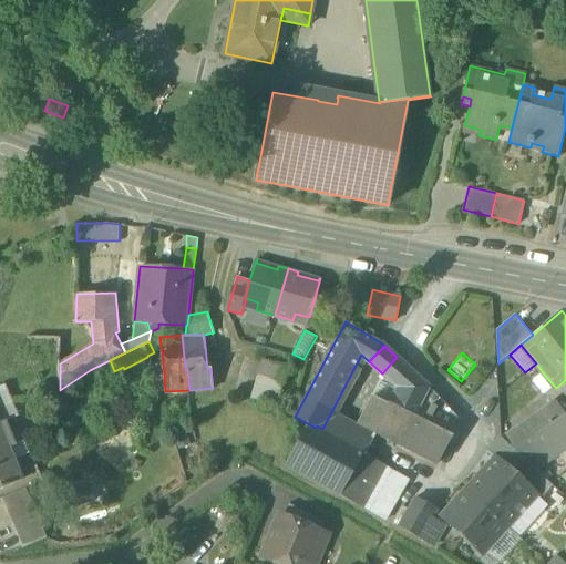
[(377,433),(401,447),(430,388),(397,357),(382,373),(383,375),(397,387),(374,432),(377,433)]
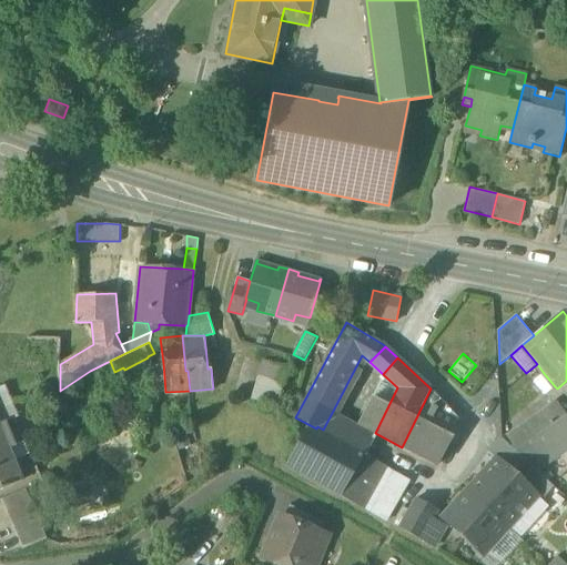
[(259,374),(284,382),(289,367),(263,360),(259,374)]
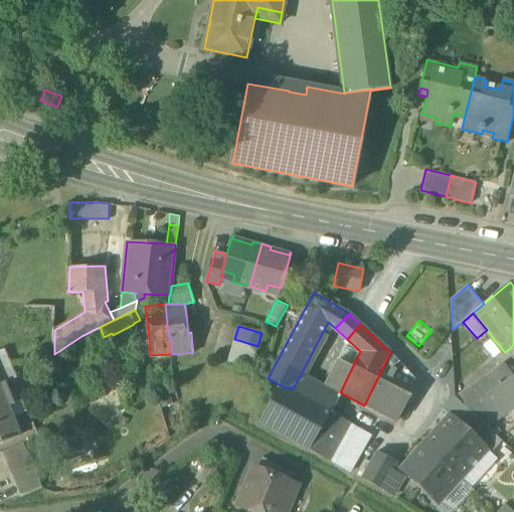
[(150,355),(148,329),(134,330),(137,356),(150,355)]
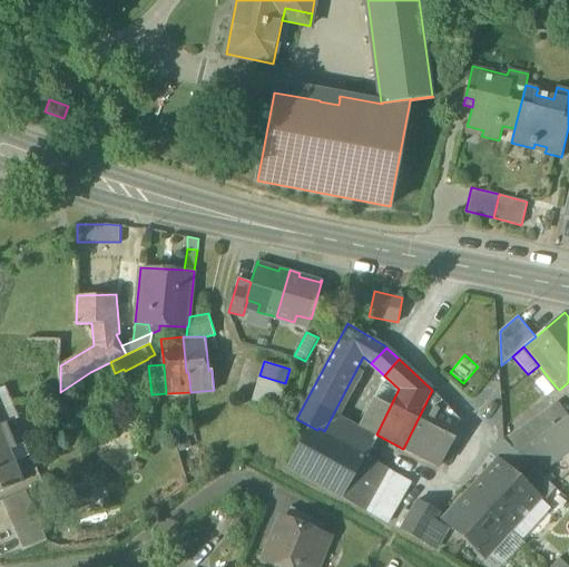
[(547,396),(557,388),(545,373),(535,381),(547,396)]
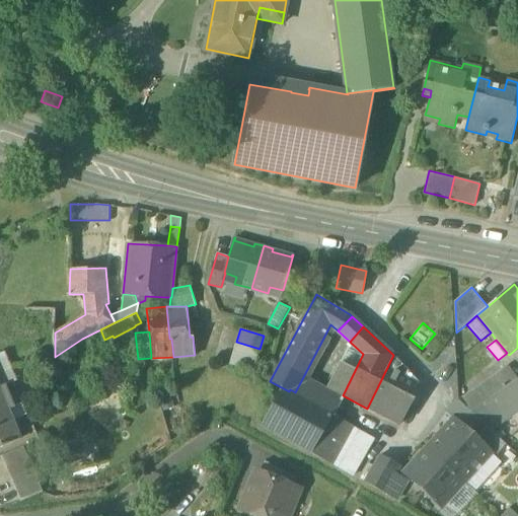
[(253,371),(260,349),(236,342),(229,363),(253,371)]
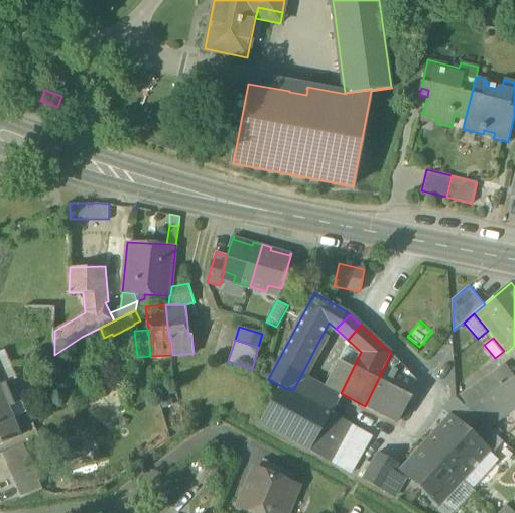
[(327,385),(341,393),(361,352),(349,341),(327,385)]
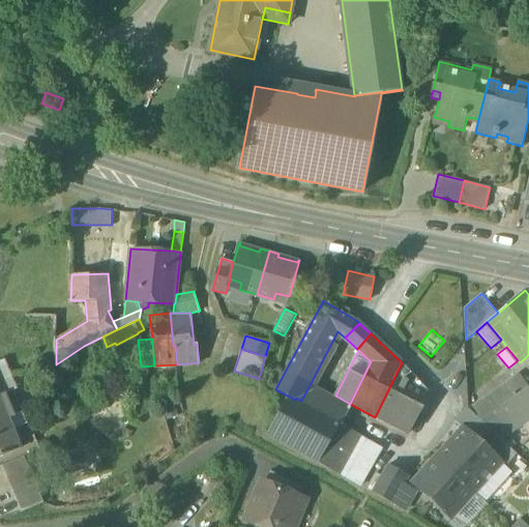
[(0,396),(5,393),(18,388),(5,359),(0,360),(0,396)]
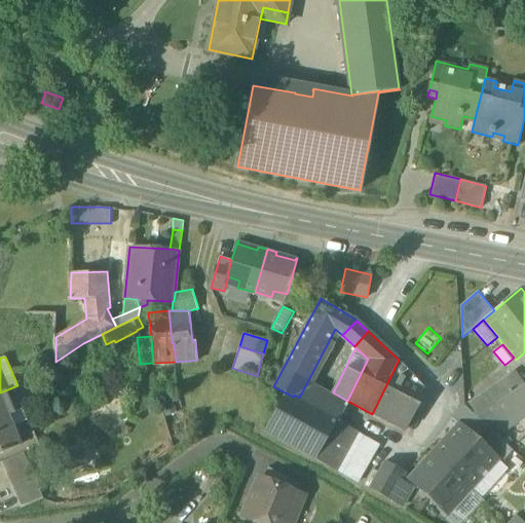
[(425,388),(399,360),(372,414),(404,431),(426,388),(425,388)]
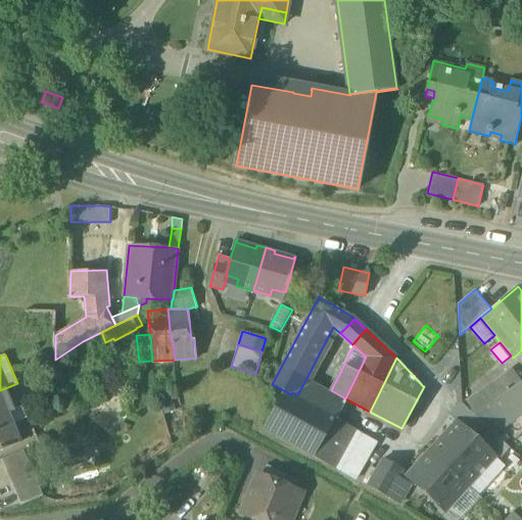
[(465,404),(475,414),(509,390),(521,382),(521,380),(514,369),(465,404)]
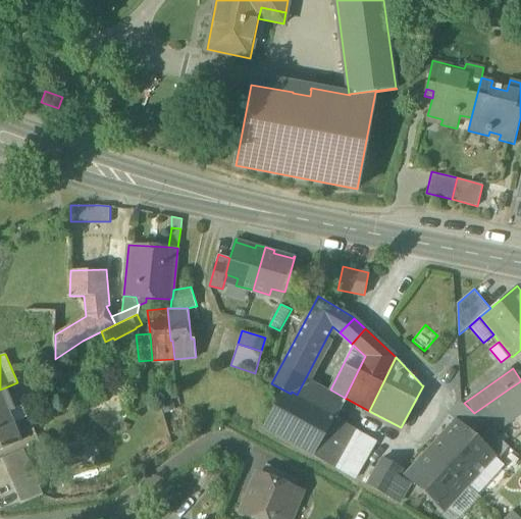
[(334,415),(336,417),(347,399),(345,398),(330,390),(306,377),(297,395),(334,415)]
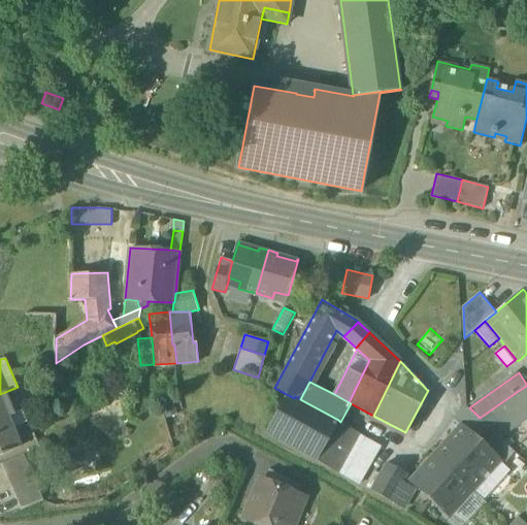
[(494,419),(487,425),(498,436),(500,438),(522,423),(526,420),(526,386),(514,394),(522,405),(507,417),(509,419),(499,426),(494,419)]
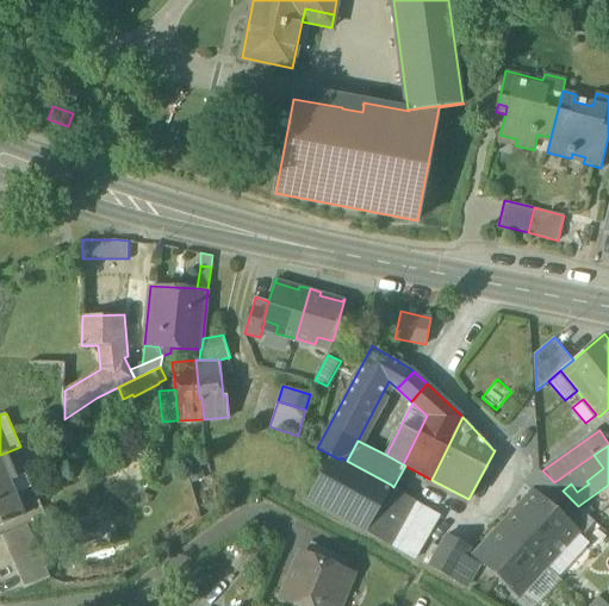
[(303,495),(308,499),(340,460),(317,448),(303,495)]
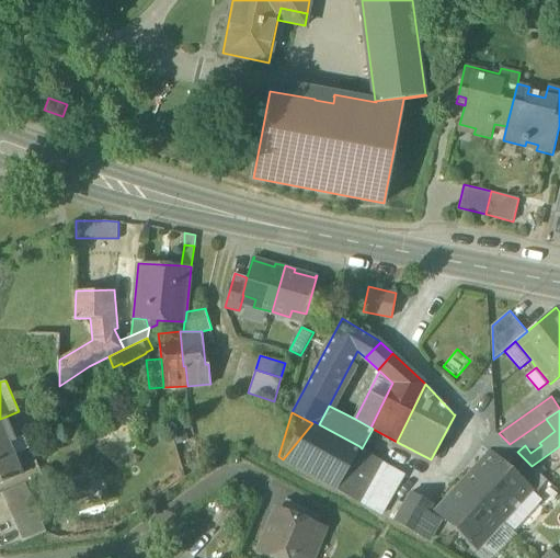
[(0,482),(22,474),(9,442),(15,440),(6,417),(0,419),(0,482)]
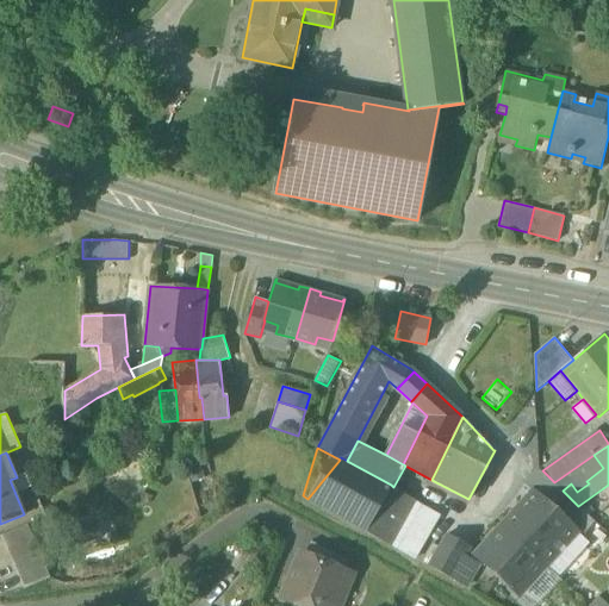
[(603,468),(594,455),(554,482),(563,491),(571,483),(577,492),(589,483),(586,481),(603,468)]
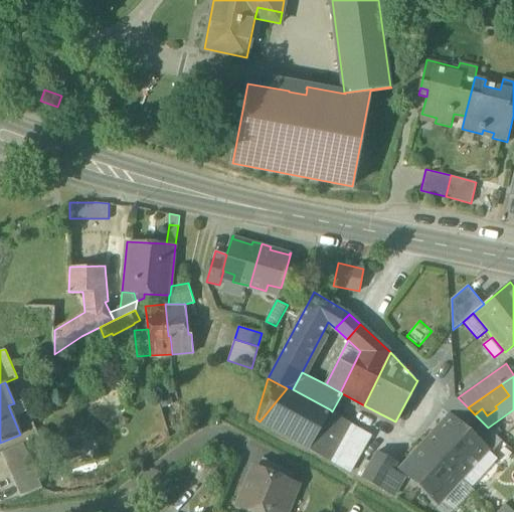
[(260,421),(309,449),(330,409),(293,389),(288,386),(287,388),(260,421)]
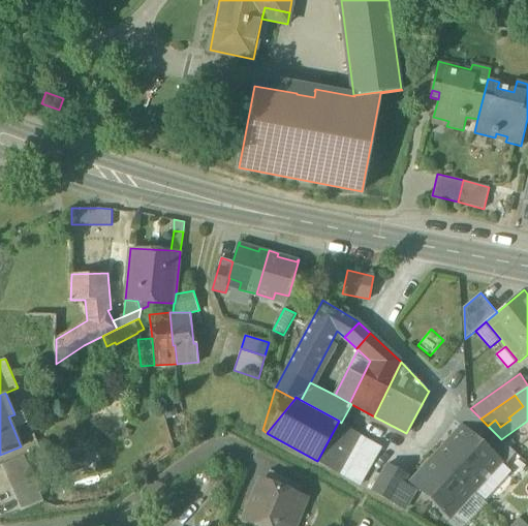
[(464,428),(488,449),(499,437),(488,426),(480,419),(470,408),(468,406),(455,421),(463,429),(464,428)]
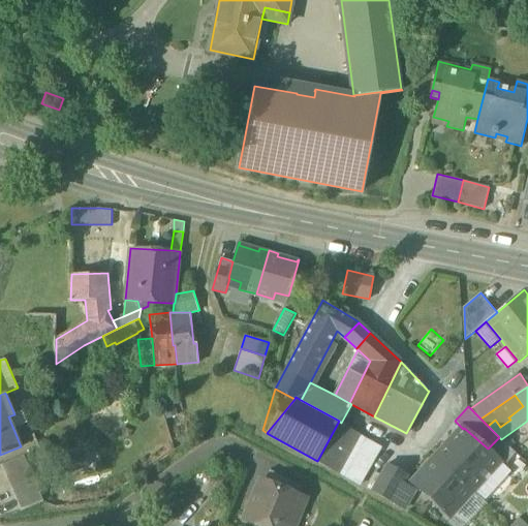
[(341,423),(339,421),(317,461),(360,484),(379,449),(365,439),(366,437),(341,424),(341,423)]
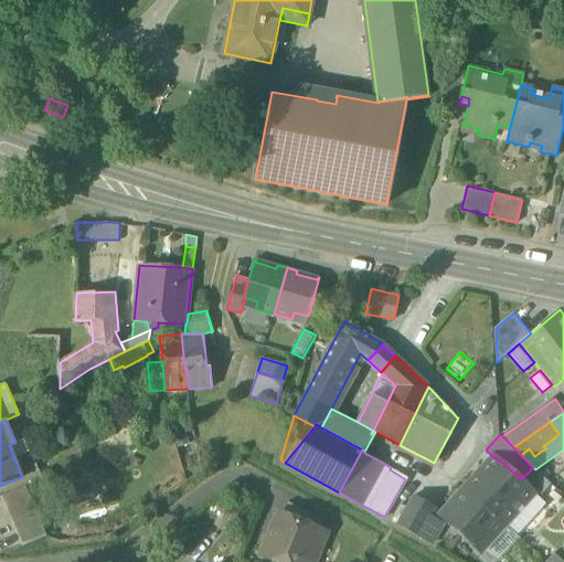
[(495,458),(466,489),(504,525),(534,491),(521,479),(496,457),(495,458)]
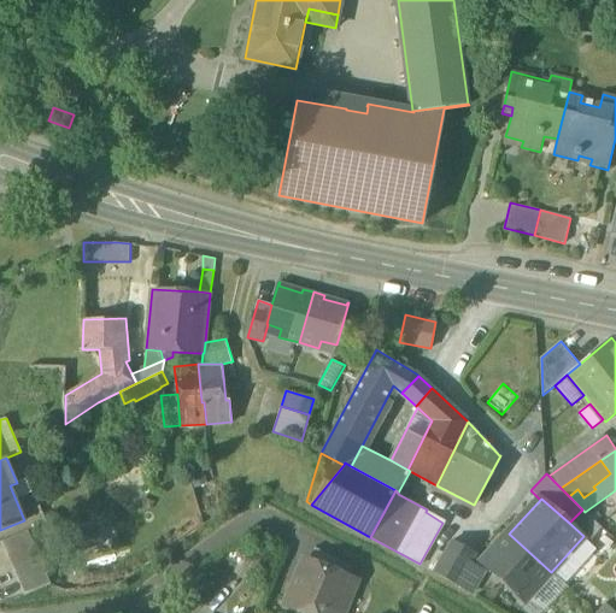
[(582,510),(569,523),(584,536),(591,542),(603,528),(585,512),(582,510)]
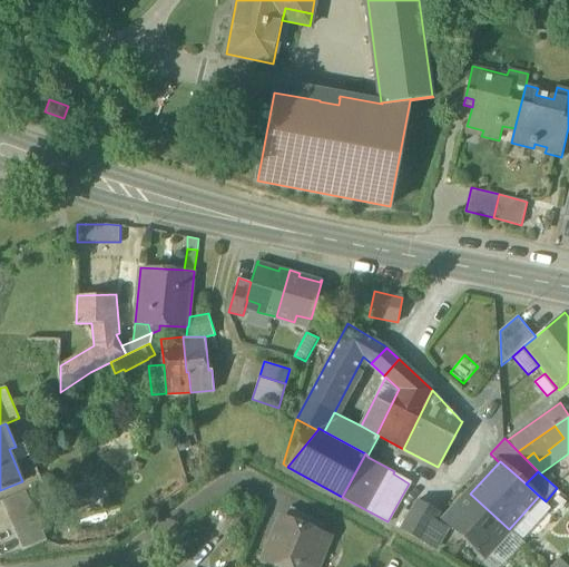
[(98,482),(79,487),(82,501),(101,497),(98,482)]
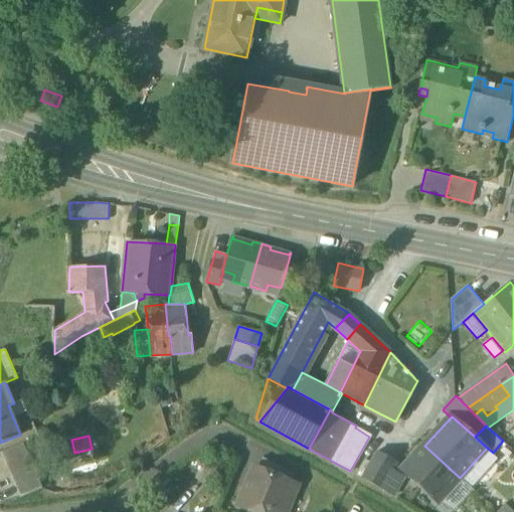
[(2,453),(21,496),(42,487),(24,444),(2,453)]
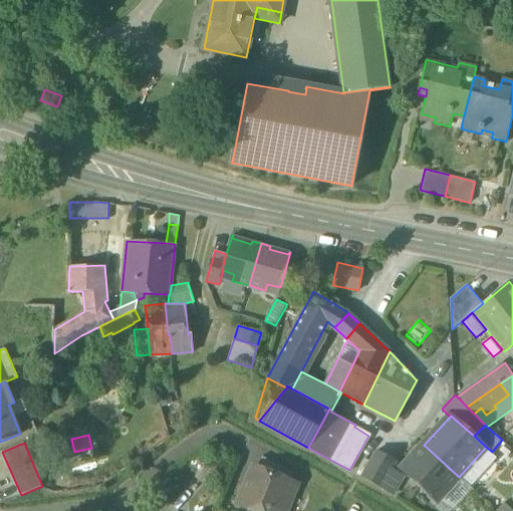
[(437,500),(459,477),(424,445),(402,468),(437,500)]
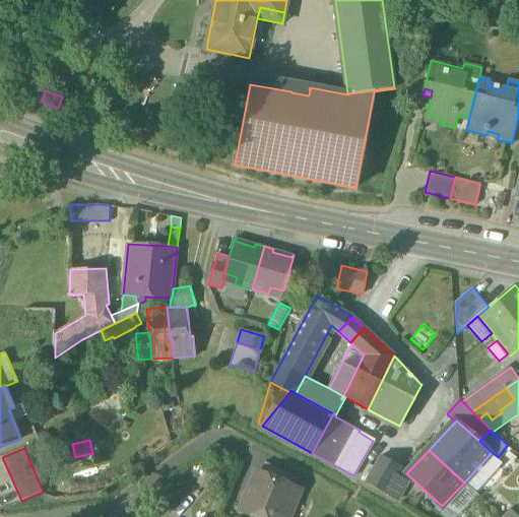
[(503,462),(498,457),(492,452),(464,482),(475,493),(503,462)]
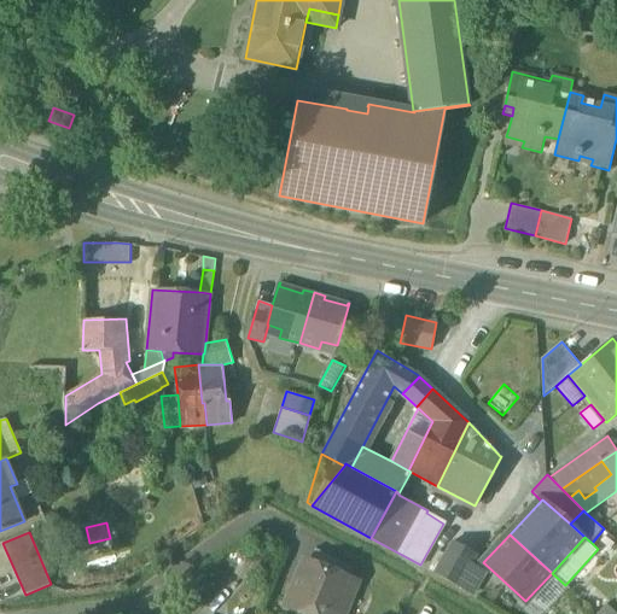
[(112,549),(110,538),(89,543),(92,554),(112,549)]
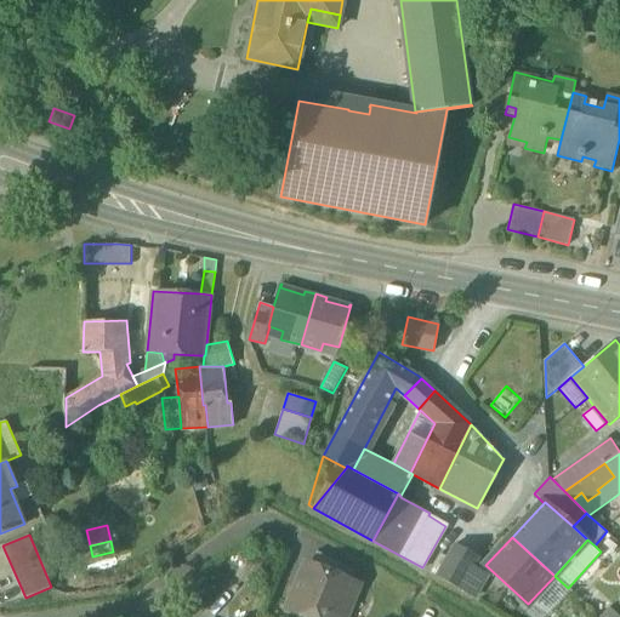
[(436,575),(462,589),(476,566),(479,560),(453,546),(436,575)]
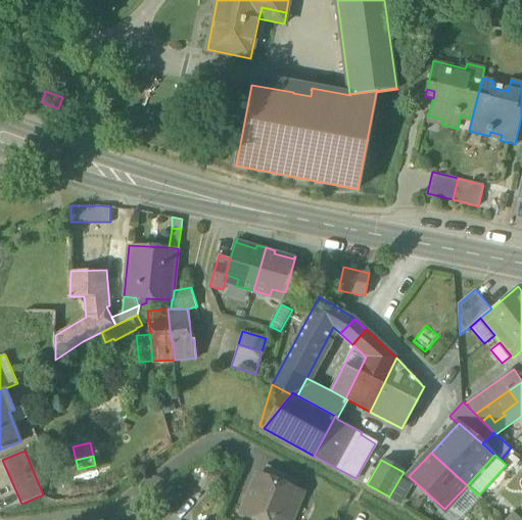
[(262,476),(295,490),(299,481),(267,464),(262,476)]
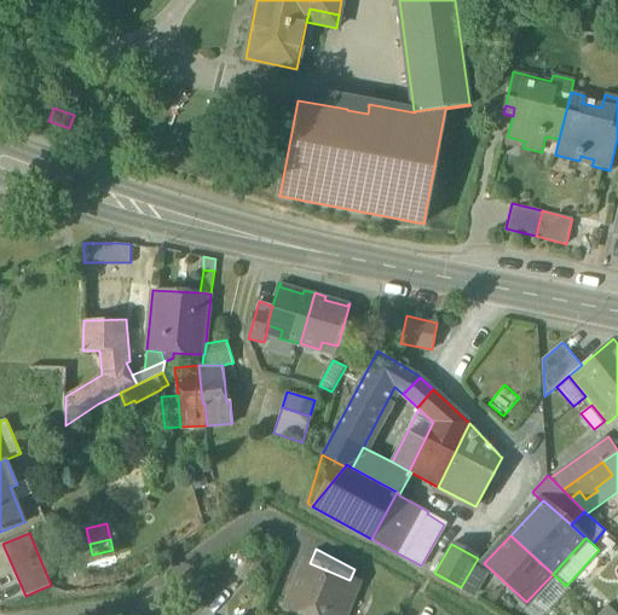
[(236,573),(246,581),(263,561),(253,552),(236,573)]
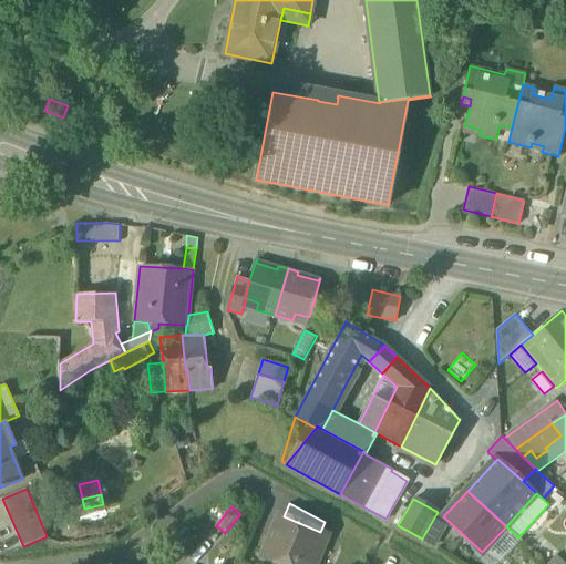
[(263,555),(283,563),(307,563),(310,556),(319,560),(329,535),(320,532),(284,516),(280,514),(263,555)]
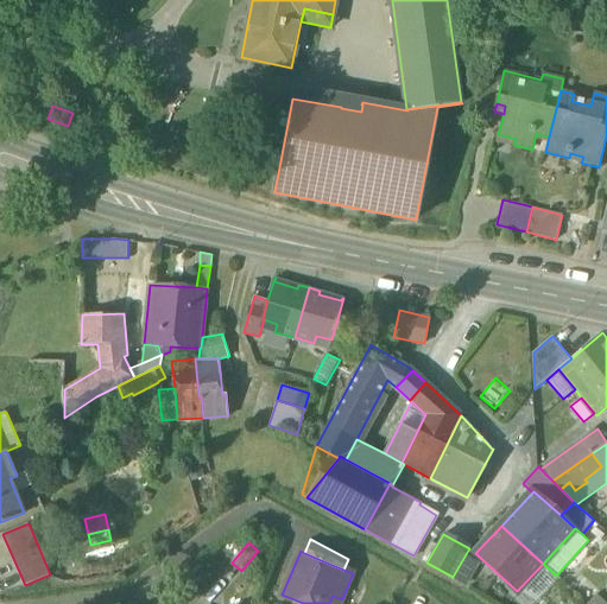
[(466,554),(453,577),(467,585),(480,561),(466,554)]
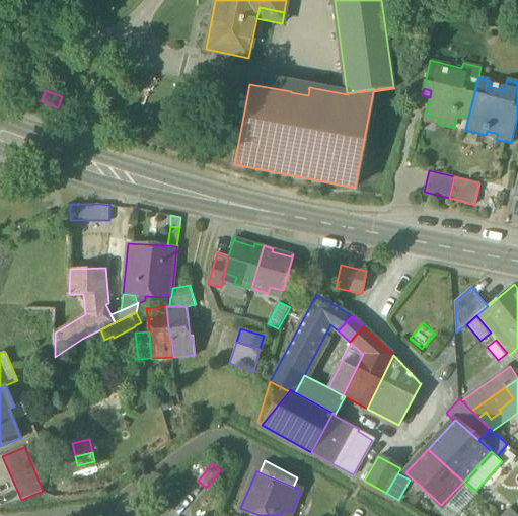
[(463,482),(441,505),(452,515),(457,515),(477,494),(474,492),(463,482)]
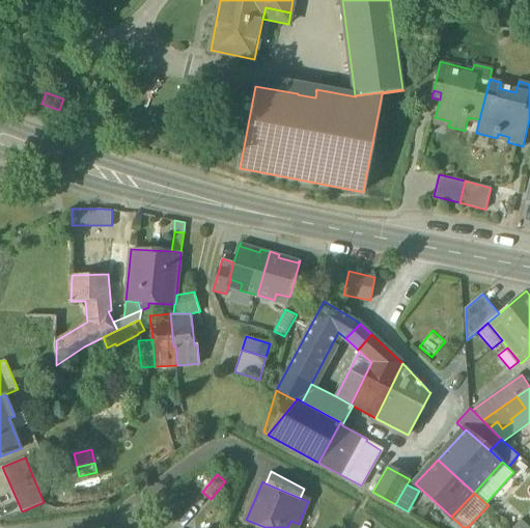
[(513,527),(512,527),(529,527),(529,526),(522,519),(513,527)]
